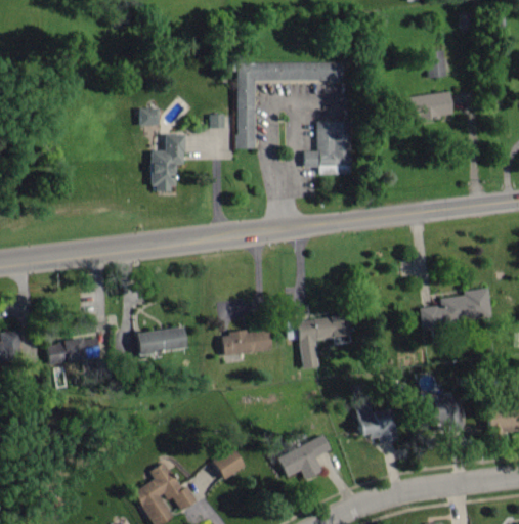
[(428,51),(429,77),(446,76),(445,50),(428,51)]
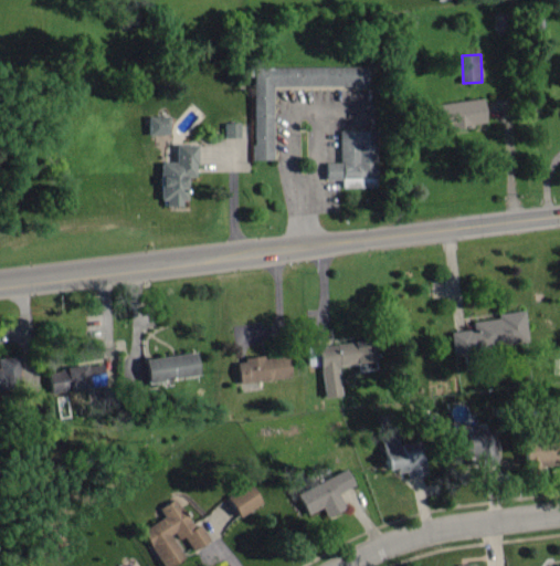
[(256,160),(276,159),(276,86),(369,85),(368,65),(255,67),(256,160)]
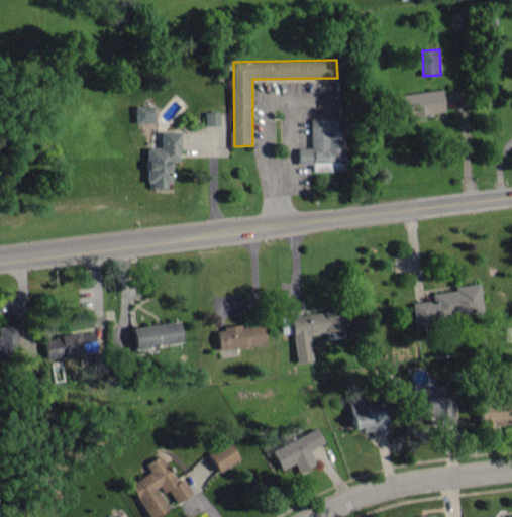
[(398,119),(446,114),(444,91),(396,96),(398,119)]
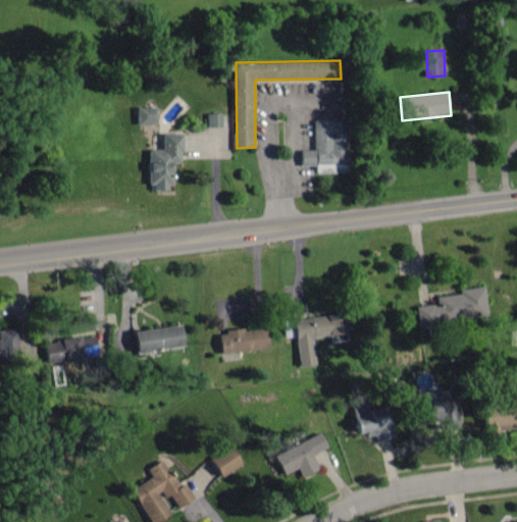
[(138,107),(139,124),(159,123),(158,106),(138,107)]
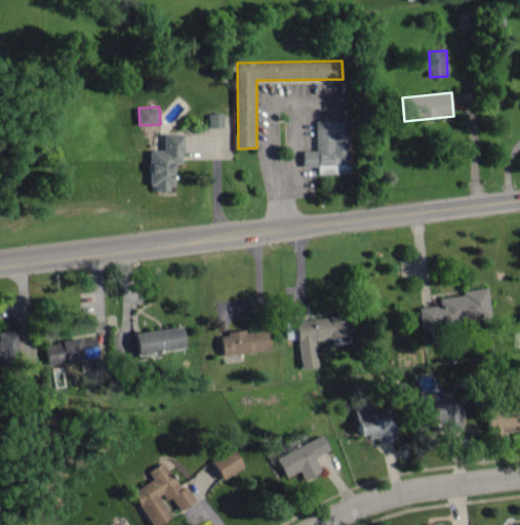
[(226,114),(211,114),(211,128),(226,128),(226,114)]
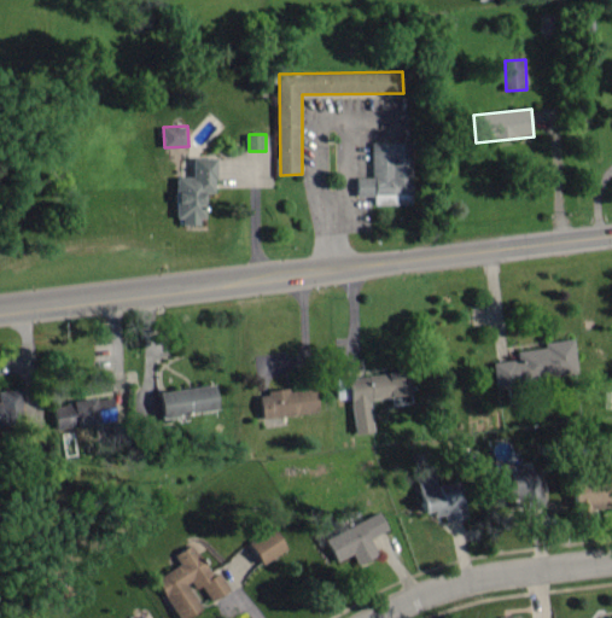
[(374,178),(359,178),(359,196),(376,197),(376,204),(411,205),(412,161),(404,161),(404,143),(376,143),(374,178)]
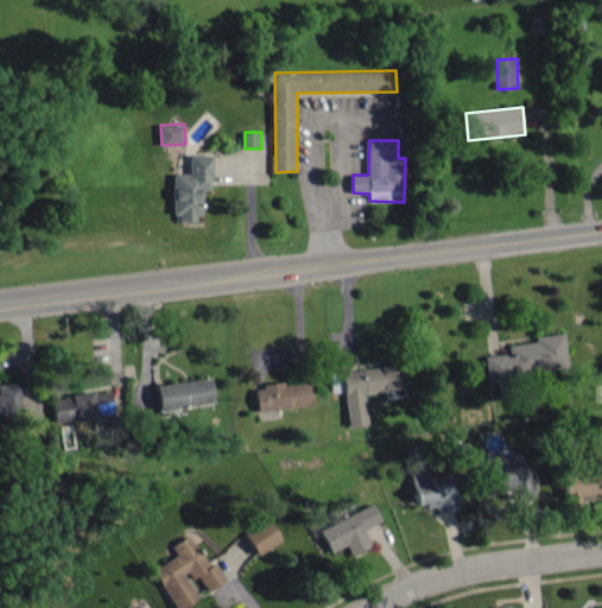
[(175,175),(175,221),(201,221),(201,189),(214,189),(213,156),(190,156),(190,175),(175,175)]
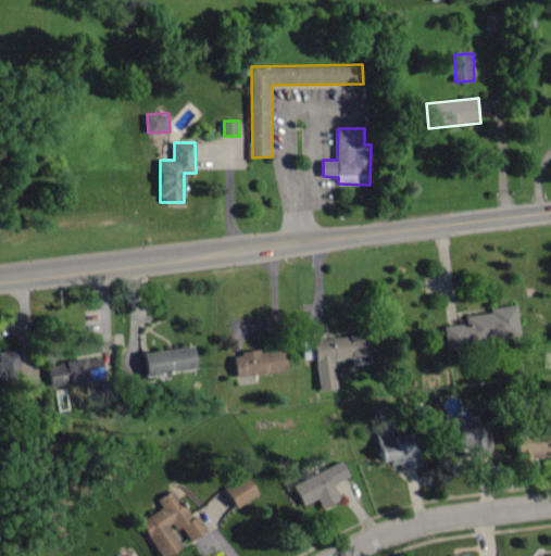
[(446,327),(448,348),(523,340),(520,305),(491,308),(492,314),(466,316),(467,325),(446,327)]
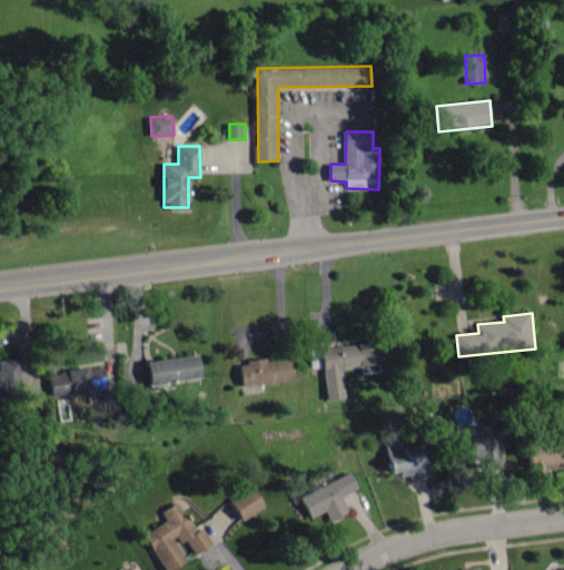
[(328,400),(346,399),(343,369),(379,364),(376,343),(323,349),(328,400)]
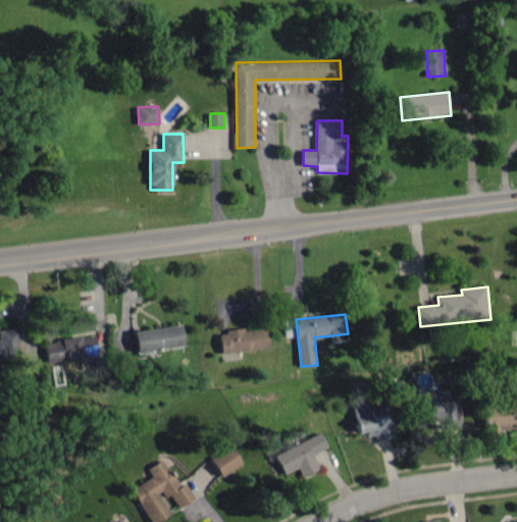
[(186,347),(183,325),(133,331),(135,354),(186,347)]
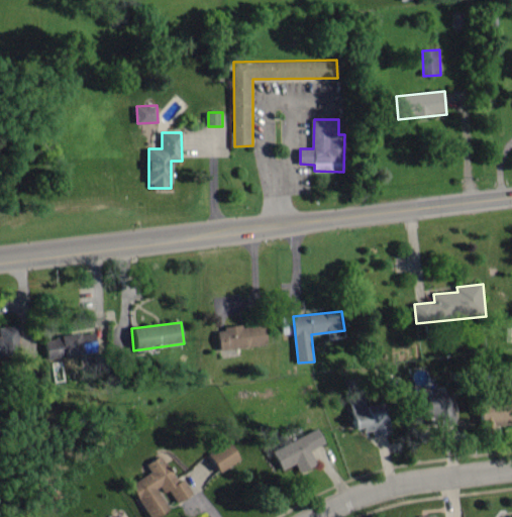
[(22,344),(20,325),(0,328),(3,347),(22,344)]
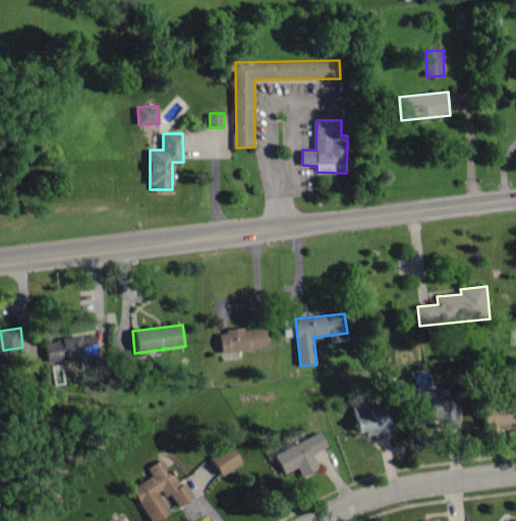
[(220,331),(221,352),(271,349),(270,328),(246,330),(220,331)]
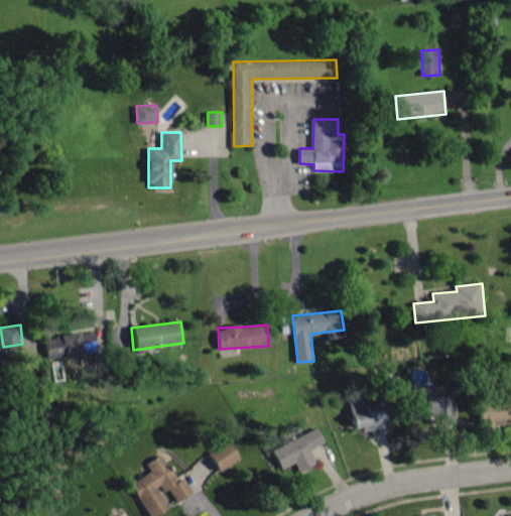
[(48,361),(102,353),(99,331),(45,339),(48,361)]
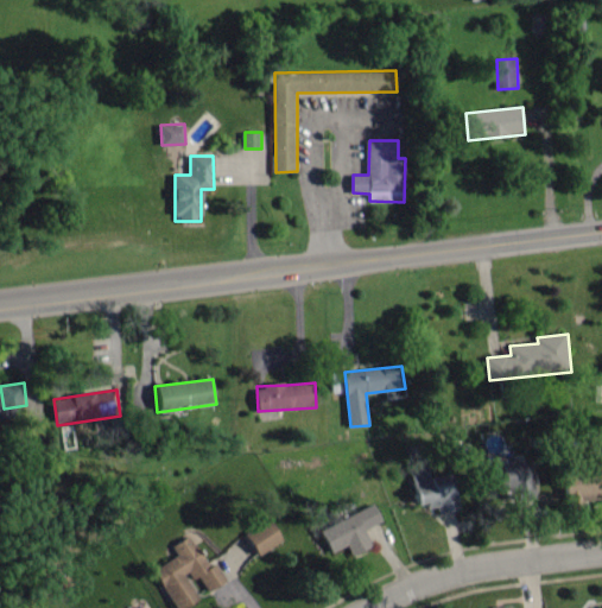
[(505,430),(486,434),(490,455),(508,451),(505,430)]
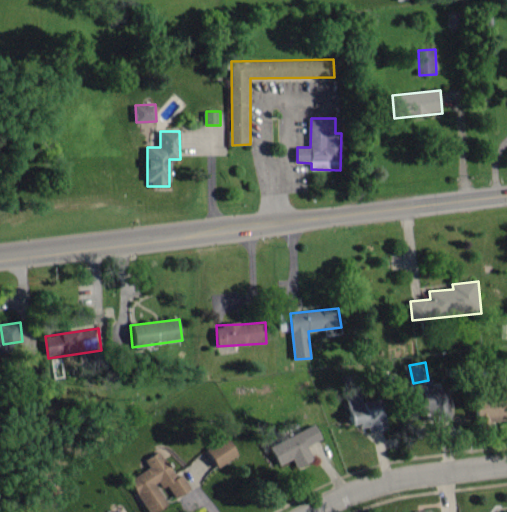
[(444,409),(445,389),(421,388),(421,406),(416,406),(416,413),(426,414),(426,421),(452,421),(452,409),(444,409)]
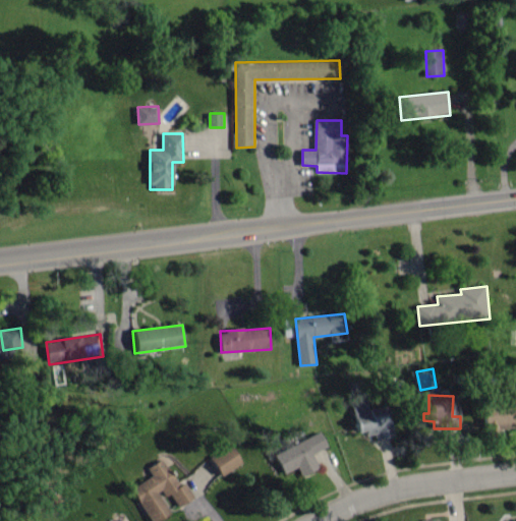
[(394,437),(389,405),(371,408),(370,399),(352,402),(357,431),(365,430),(366,436),(377,435),(378,440),(394,437)]
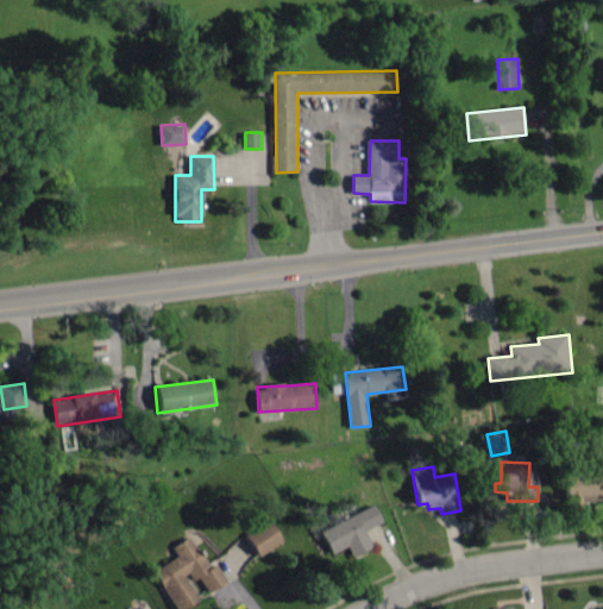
[(602,469),(564,471),(564,501),(602,500),(602,488),(602,469)]
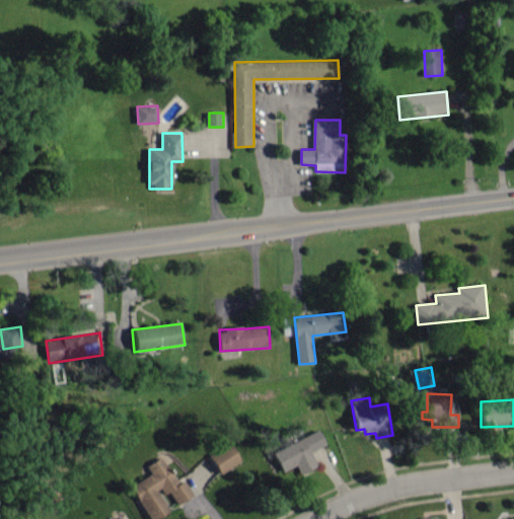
[(328,445),(322,431),(276,452),(285,471),(298,465),(301,473),(319,465),(313,452),(328,445)]
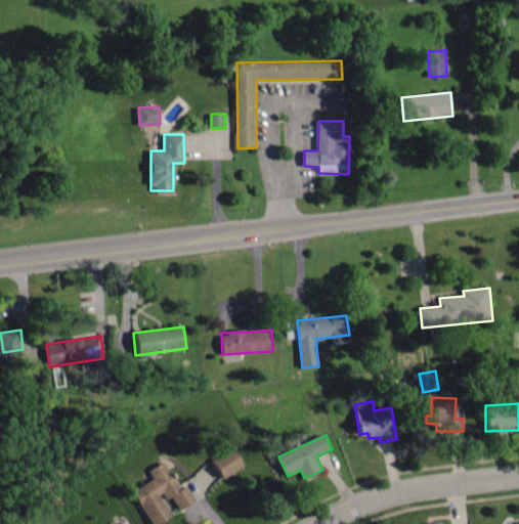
[(246,466),(234,447),(212,461),(222,479),(246,466)]
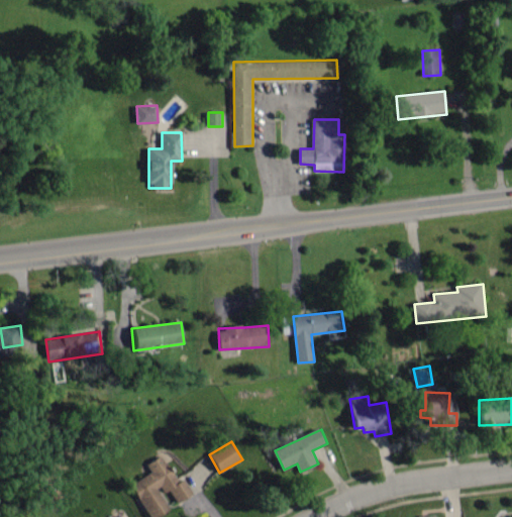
[(132,485),(149,516),(155,516),(172,508),(163,493),(171,488),(179,503),(195,494),(187,478),(180,482),(165,454),(148,463),(154,474),(132,485)]
